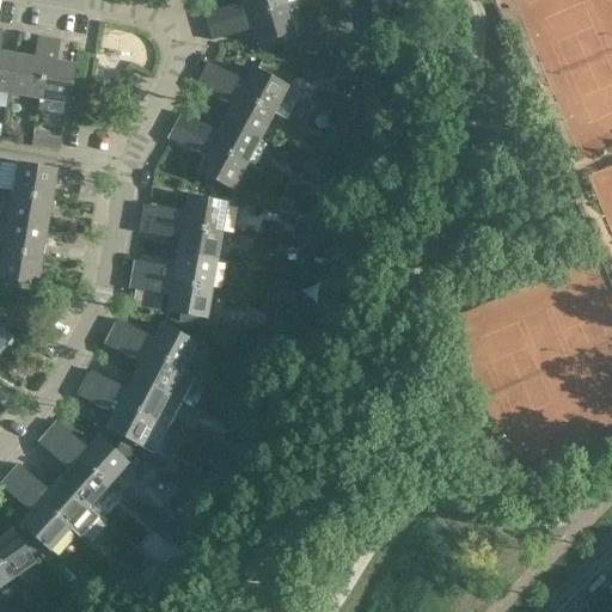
[(286,5),(285,0),(244,0),(245,2),(206,14),(209,28),(286,5)]
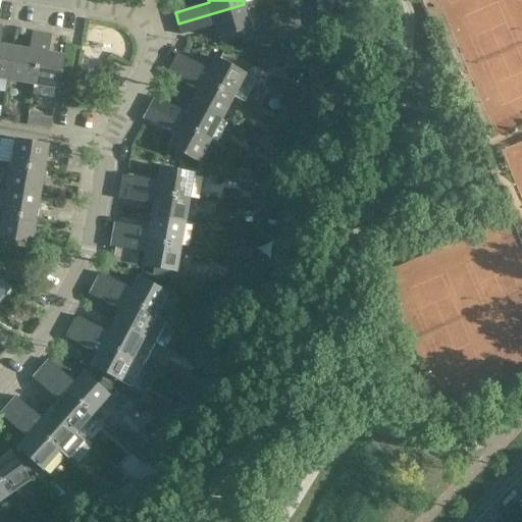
[(219,38),(251,29),(244,4),(178,23),(183,35),(215,25),(219,38)]
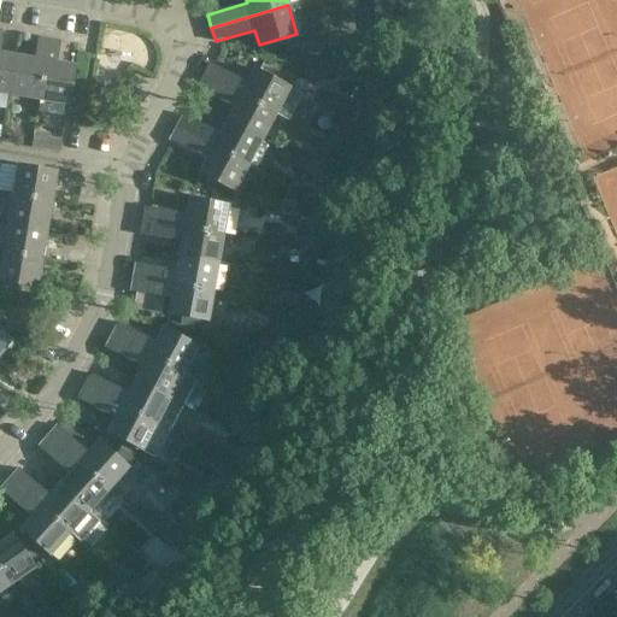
[(0,52),(0,46),(3,31),(0,30),(0,93),(10,95),(16,56),(0,52)]
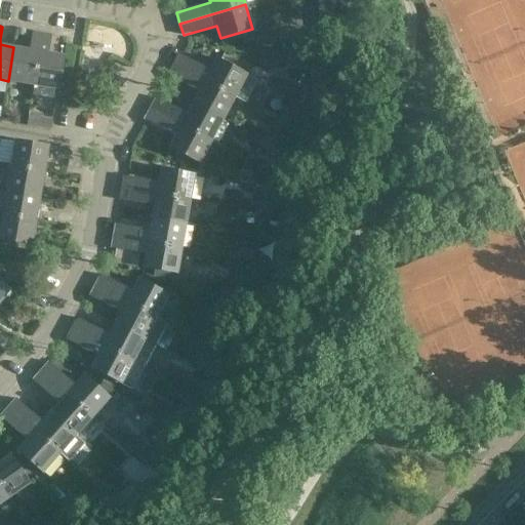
[(318,27),(319,40),(334,40),(334,27),(318,27)]
